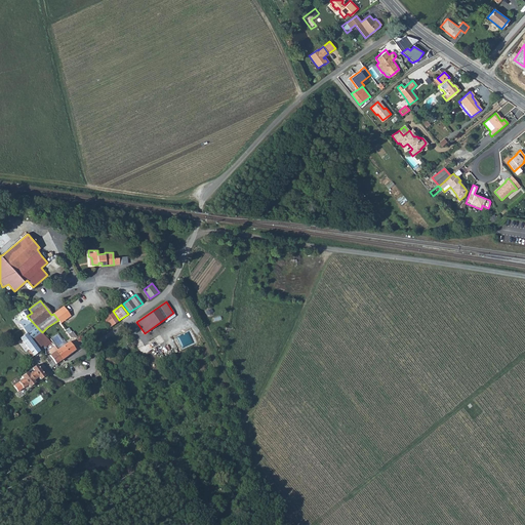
[(58,320),(61,323),(71,316),(64,307),(53,314),(58,320)]
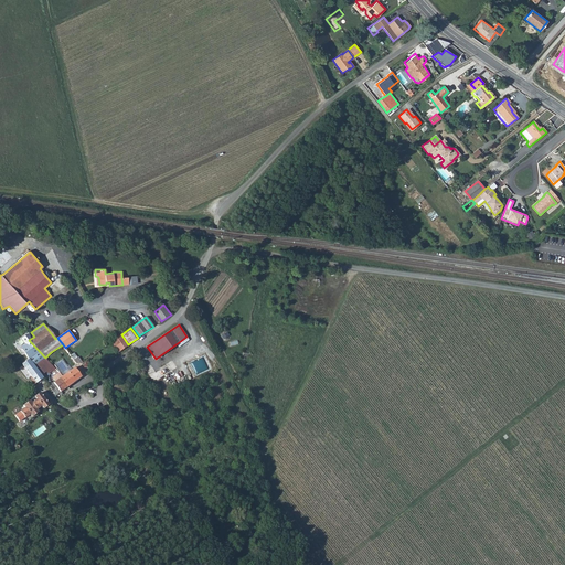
[(120,334),(110,341),(119,352),(129,345),(128,344),(121,334),(120,334)]
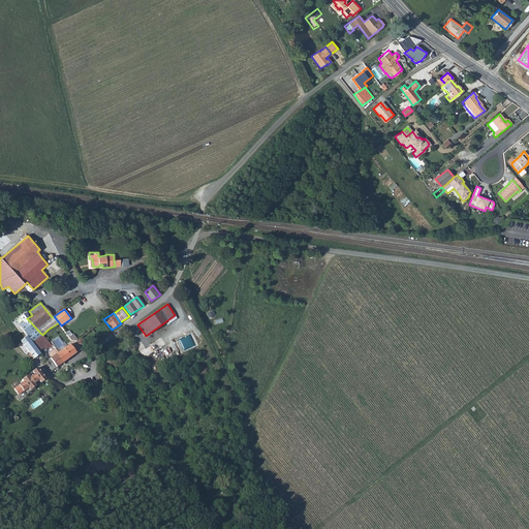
[(27,336),(21,340),(34,359),(40,353),(39,351),(32,342),(38,337),(37,335),(40,333),(27,318),(21,323),(21,328),(27,336)]
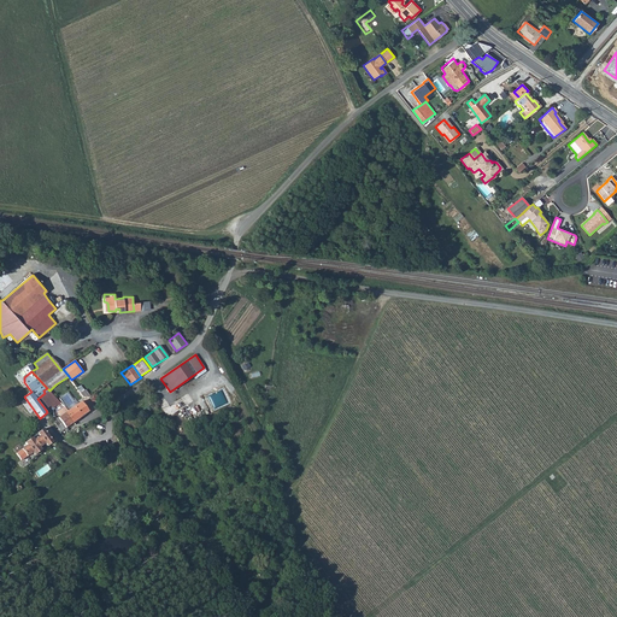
[(80,386),(76,388),(81,397),(89,395),(86,389),(83,391),(80,386)]
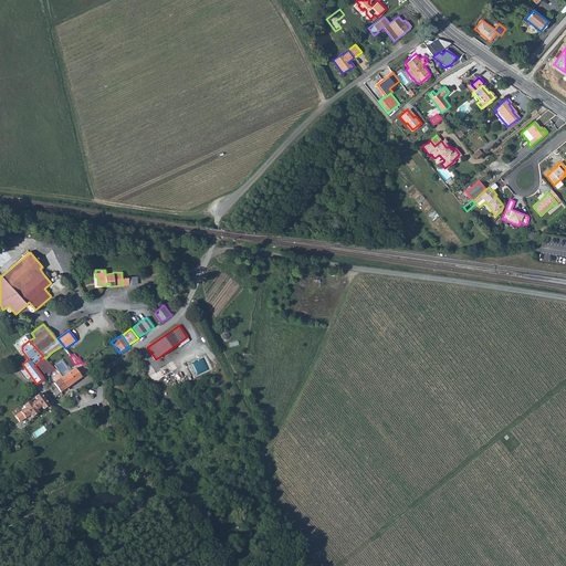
[(34,366),(42,376),(52,368),(45,358),(43,356),(40,358),(41,360),(34,366)]
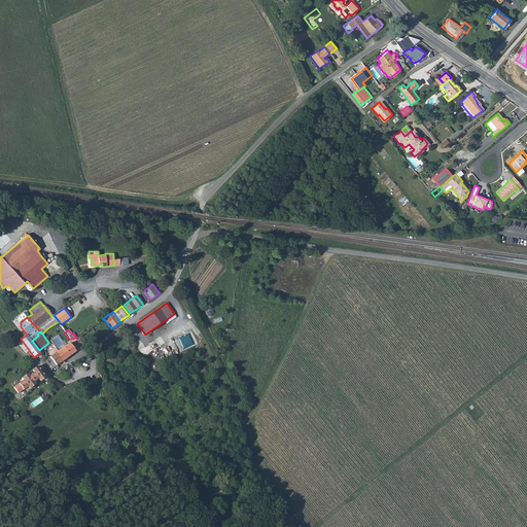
[(70,343),(58,352),(64,360),(77,352),(70,343)]
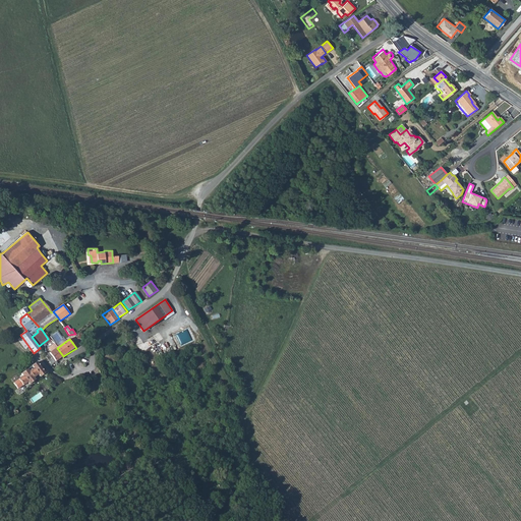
[(57,348),(54,344),(48,348),(51,351),(47,353),(46,352),(43,353),(52,364),(63,356),(57,348)]
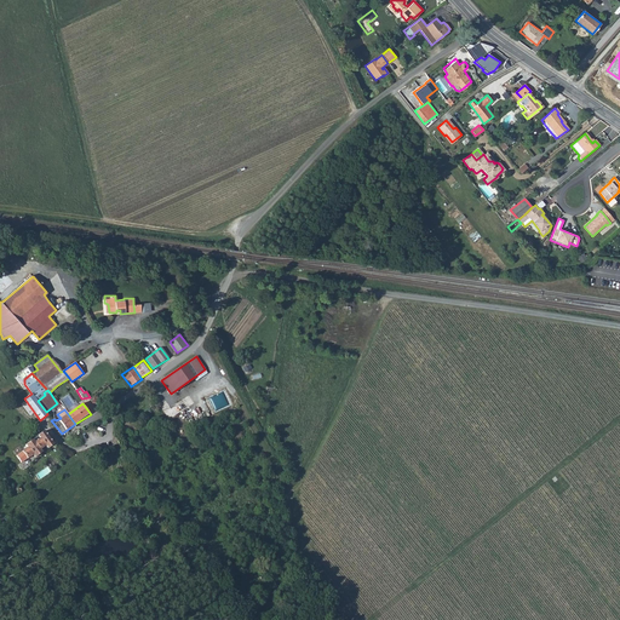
[(28,447),(16,454),(21,461),(33,454),(34,457),(53,443),(44,431),(38,436),(40,438),(34,442),(33,440),(26,445),(28,447)]
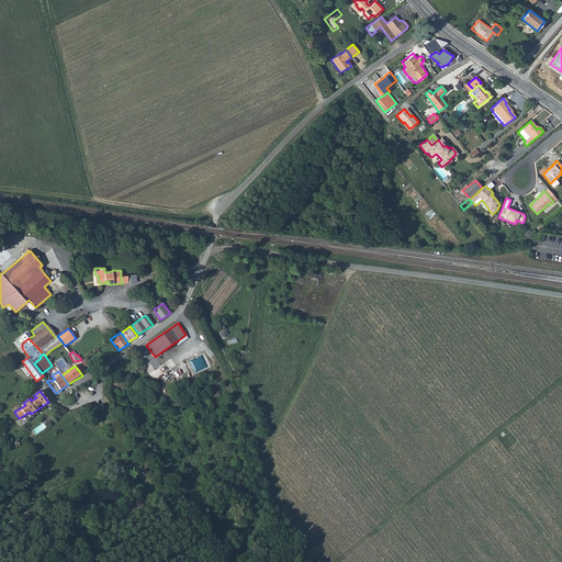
All buildings are outlined.
